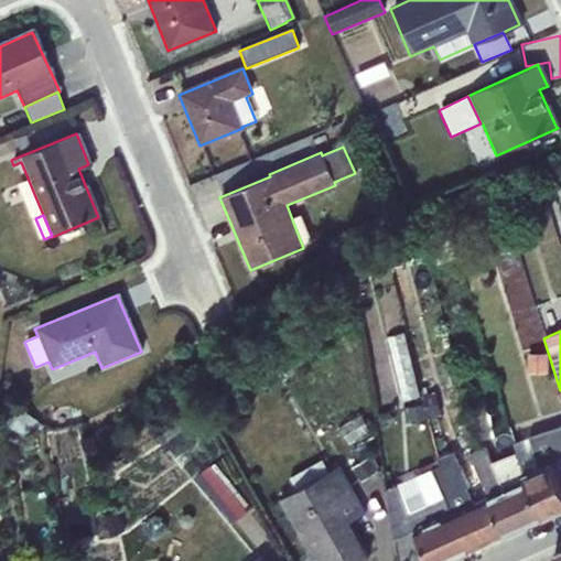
[(402,335),(385,340),(400,402),(418,398),(402,335)]
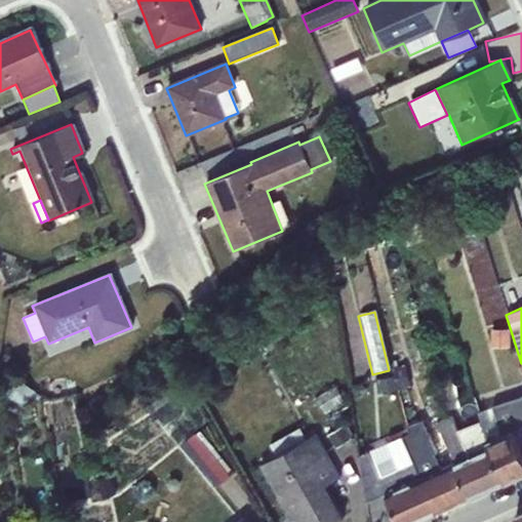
[(509,330),(489,330),(489,349),(509,349),(509,330)]
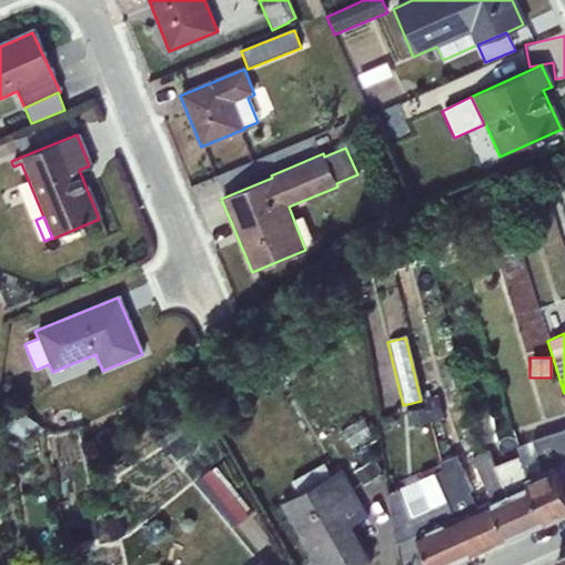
[(426,386),(421,387),(430,424),(444,421),(437,395),(430,397),(426,386)]
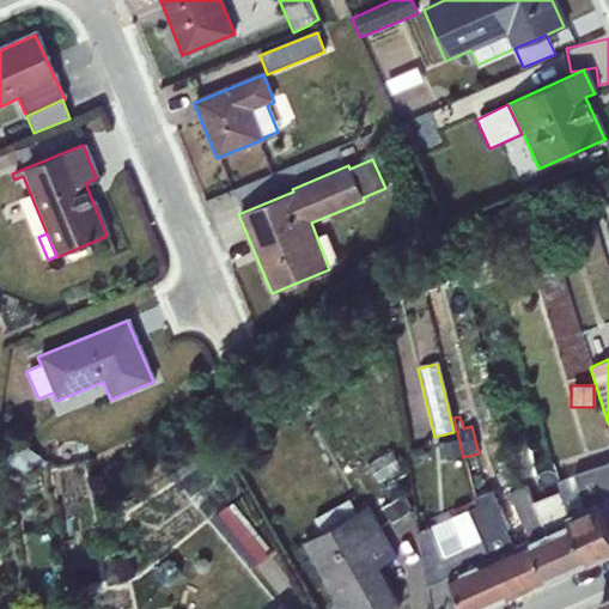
[(523,434),(506,439),(518,480),(535,476),(523,434)]
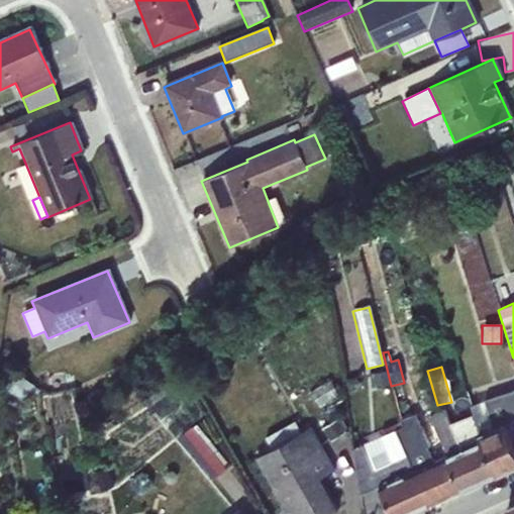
[(0,392),(13,402),(41,393),(11,371),(0,384),(0,392)]
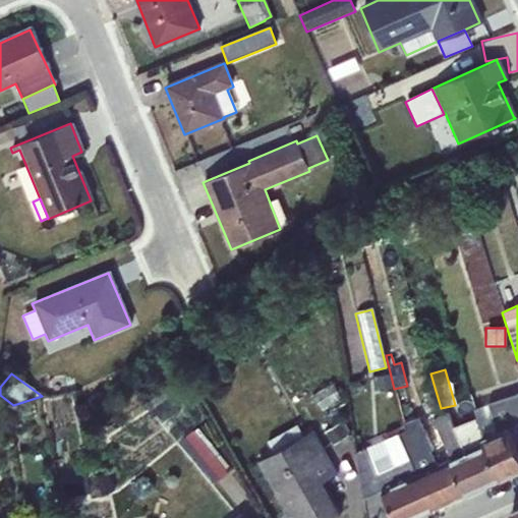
[(332,385),(311,397),(320,410),(340,399),(332,385)]
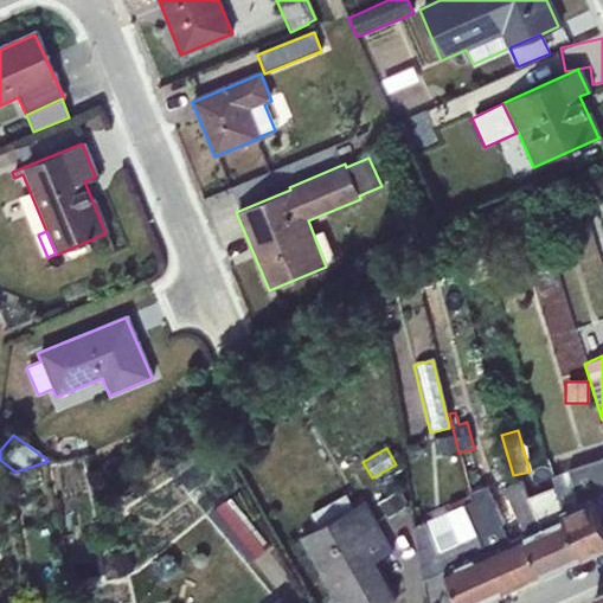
[(602,546),(602,460),(551,476),(555,487),(562,510),(582,557),(602,546)]
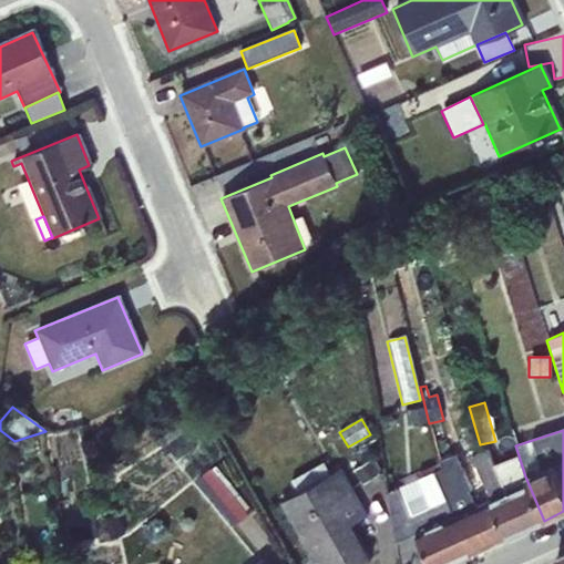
[(525,477),(519,455),(493,465),(486,449),(470,457),(490,501),(506,537),(544,521),(525,477)]
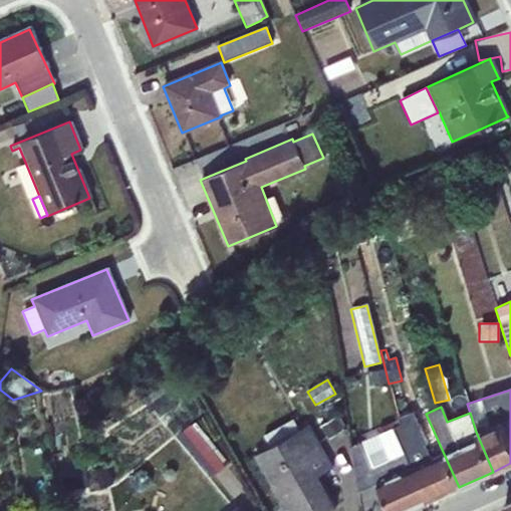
[(459,487),(444,454),(430,459),(413,412),(398,419),(400,426),(393,428),(426,502),(459,487)]
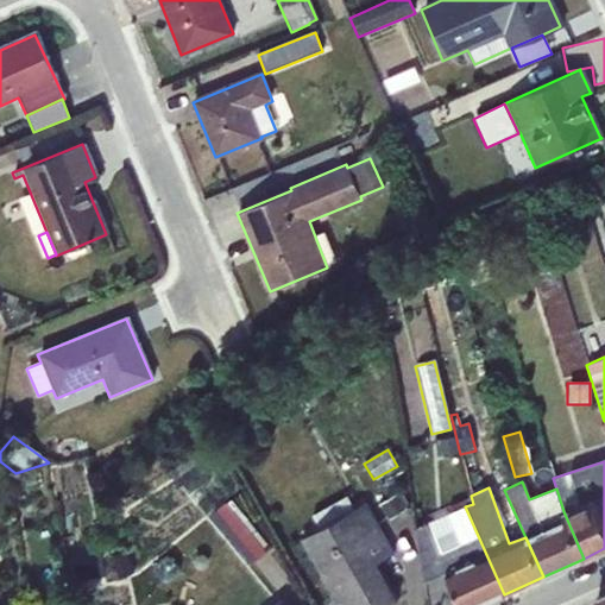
[(399,493),(378,505),(388,521),(404,510),(403,508),(407,505),(399,493)]
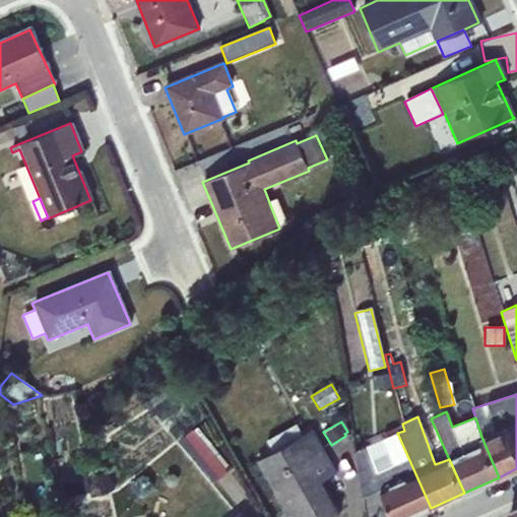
[(295,425),(265,441),(271,452),(257,460),(288,516),(333,516),(338,514),(320,482),(336,473),(312,430),(301,436),(295,425)]
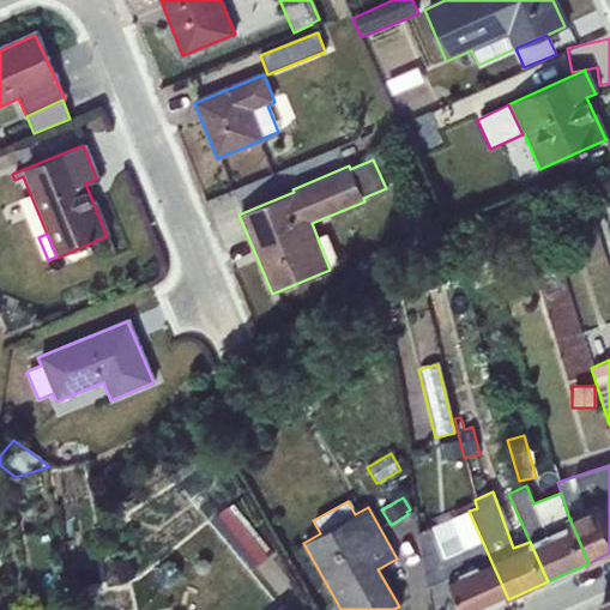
[(211,520),(253,571),(267,557),(265,555),(270,551),(236,511),(233,514),(227,507),(211,520)]
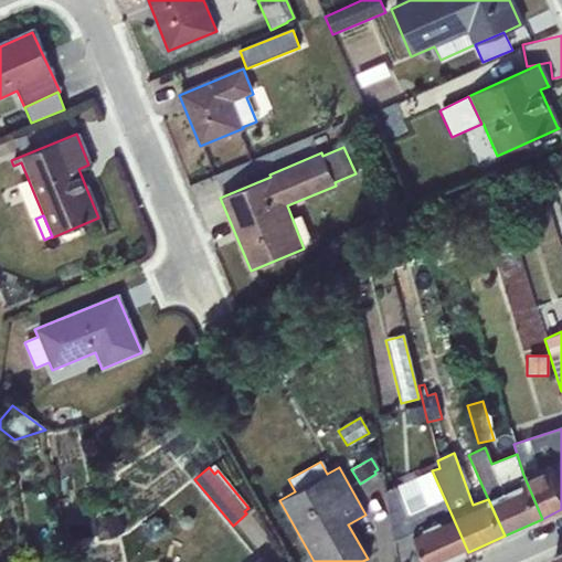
[(446,561),(468,552),(432,470),(384,491),(392,543),(414,533),(426,561),(446,561)]
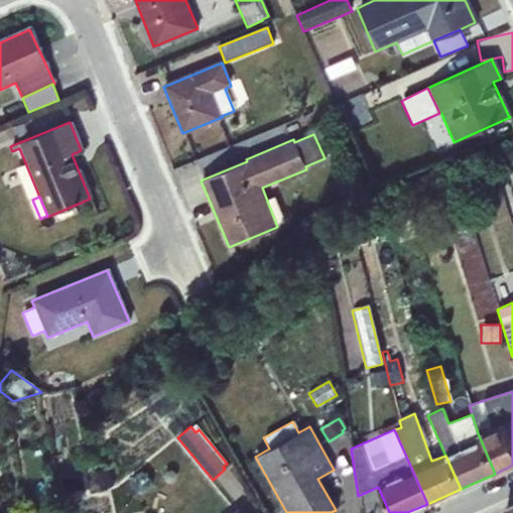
[(106,468),(93,473),(99,491),(113,487),(106,468)]
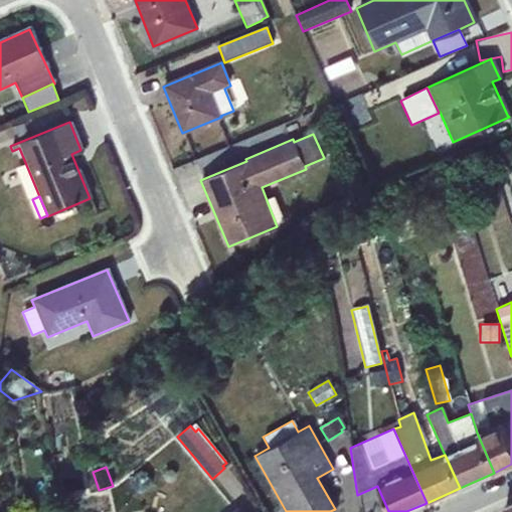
[(130,480),(130,485),(137,493),(142,493),(149,486),(150,481),(143,473),(139,473),(130,480)]
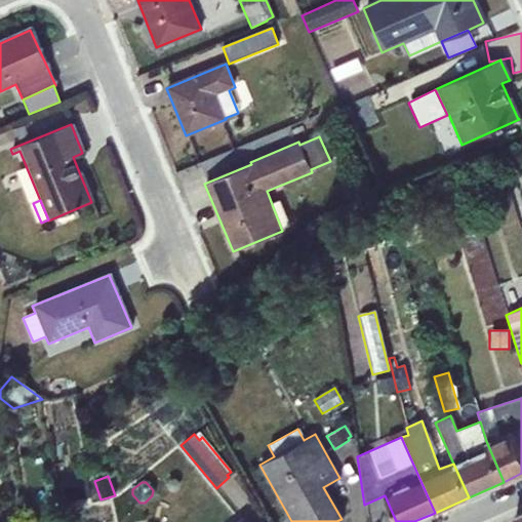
[(521,521),(521,513),(513,518),(514,521),(521,521)]
